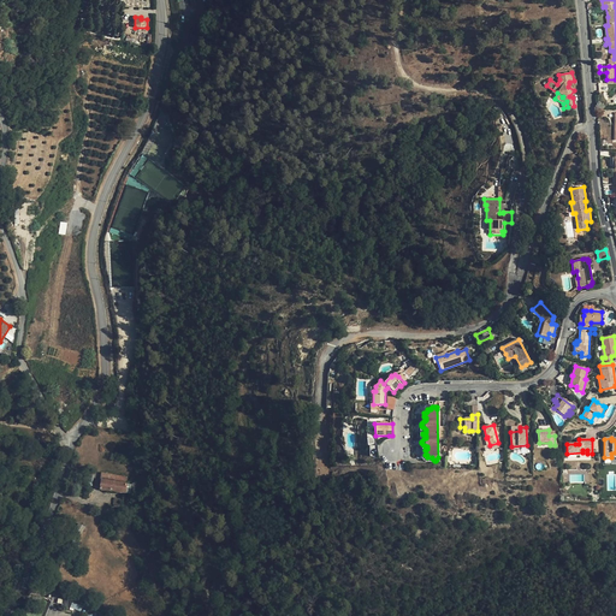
[(126,485),(101,480),(100,490),(125,492),(126,485)]
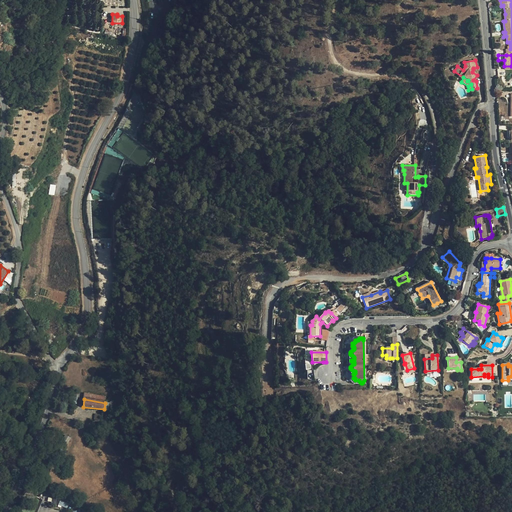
[(61,455),(71,438),(66,435),(55,452),(61,455)]
